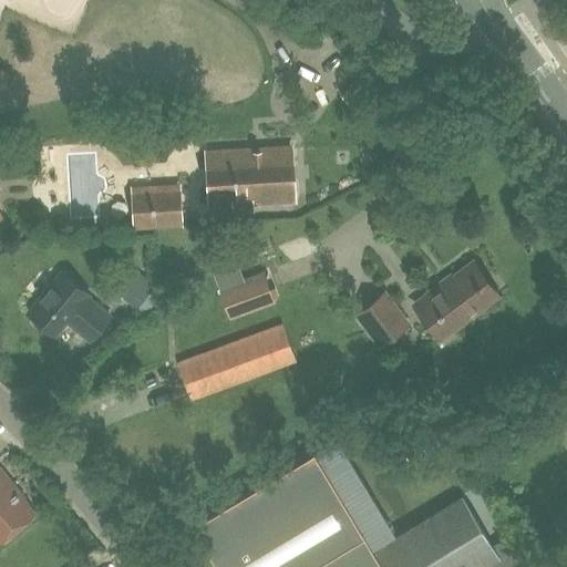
[(204,154),(206,207),(294,202),(290,150),(204,154)]
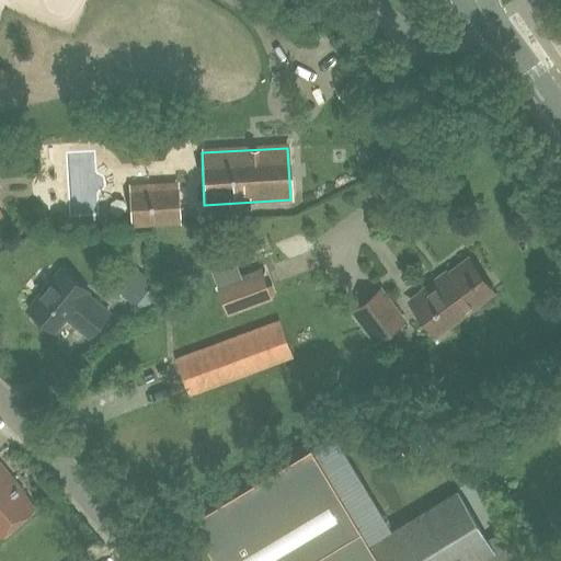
[(179,182),(128,184),(132,227),(181,225),(179,182)]
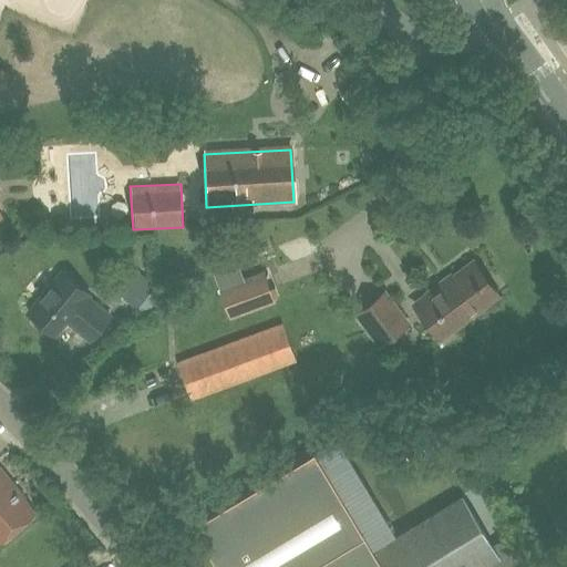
[(210,268),(218,289),(229,318),(275,301),(264,272),(243,280),(235,259),(210,268)]
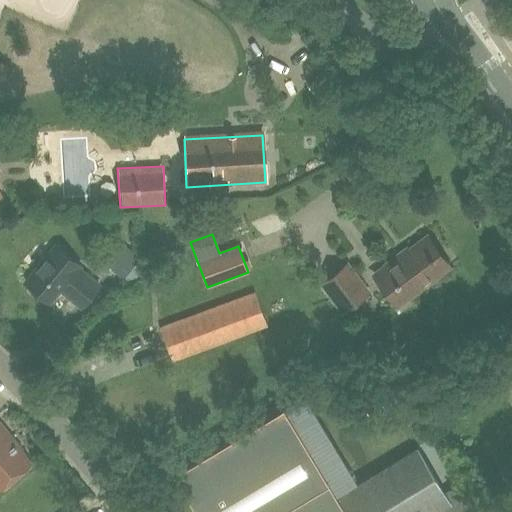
[(397,306),(449,267),(426,237),(399,257),(398,255),(373,274),(397,306)]
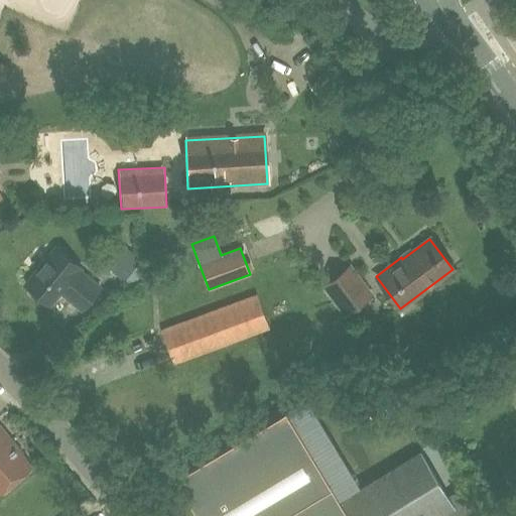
[(120,242),(102,263),(124,281),(126,278),(131,283),(145,266),(139,262),(141,260),(120,242)]
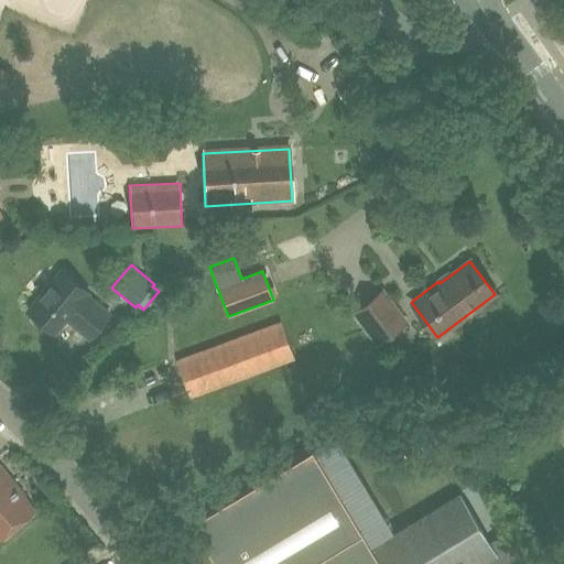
[(93,334),(109,314),(85,293),(88,290),(63,270),(30,311),(54,331),(68,314),(93,334)]
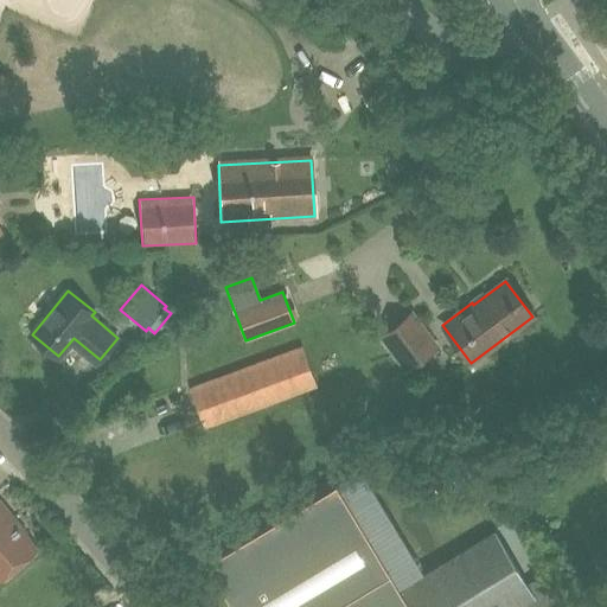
[(411,310),(381,333),(377,336),(404,372),(439,347),(411,310)]
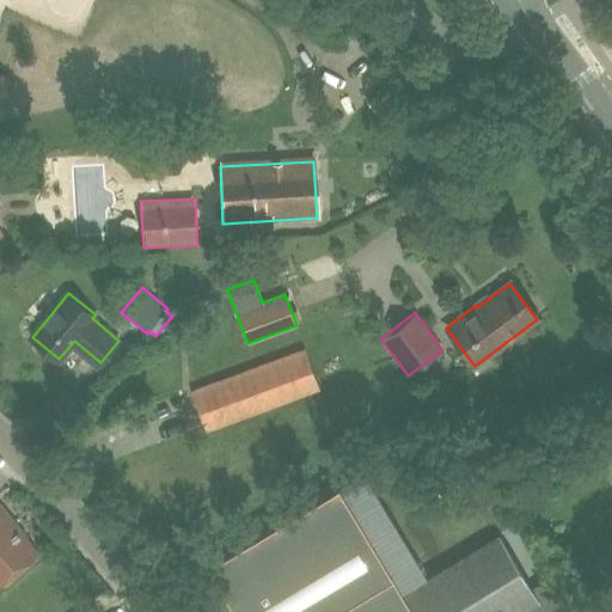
[(304,348),(190,391),(206,433),(319,390),(304,348)]
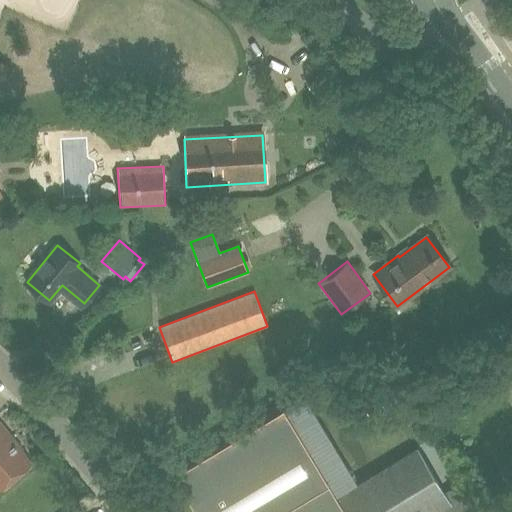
[(511,344),(500,351),(509,368),(511,366),(511,378),(505,383),(511,393),(511,344)]
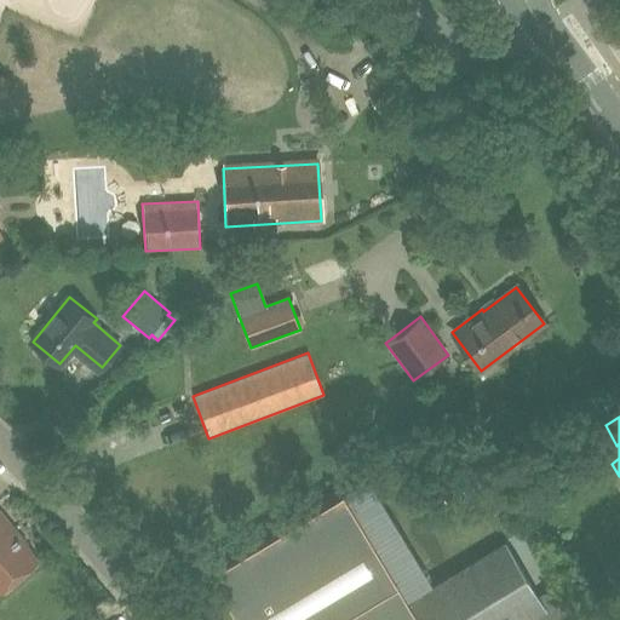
[(366,477),(208,572),(236,619),(530,619),(546,610),(506,543),(431,587),(366,477)]
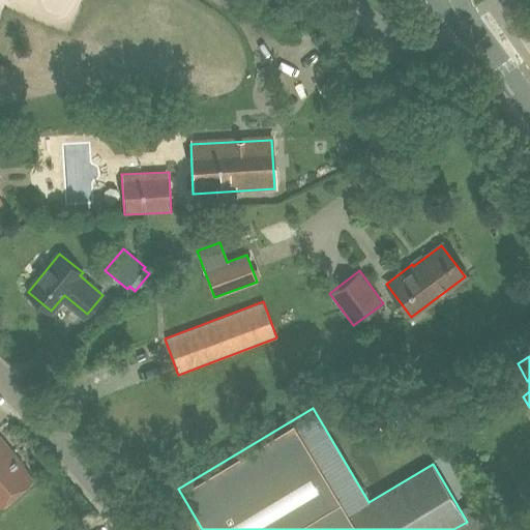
[(0,505),(31,479),(11,457),(15,454),(0,438),(0,505)]
